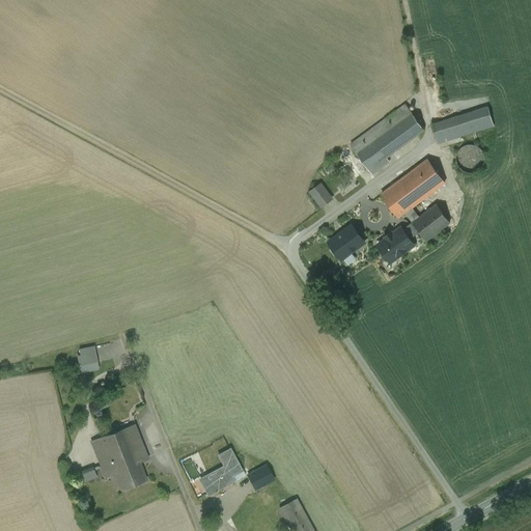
[(379,137),(357,154),(372,174),(386,164),(390,162),(387,158),(424,130),(406,105),(372,129),(379,137)]
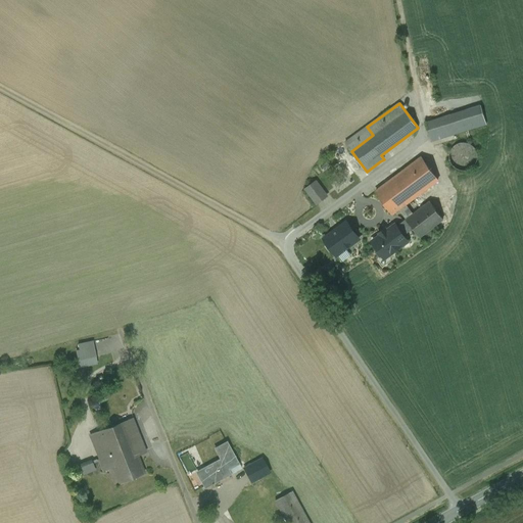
[(480,104),(425,122),(430,139),(485,122),(480,104)]
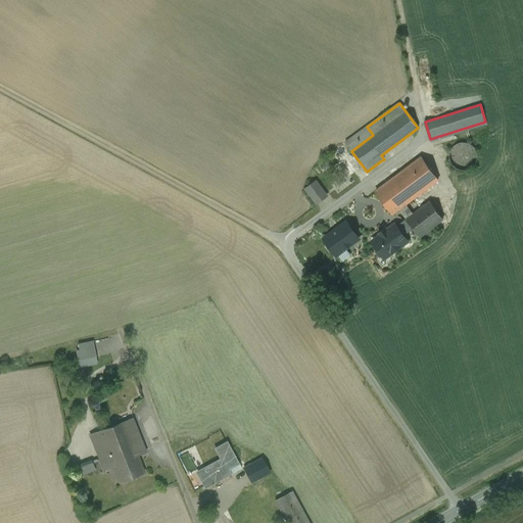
[(367,127),(345,143),(351,151),(373,135),(367,127)]
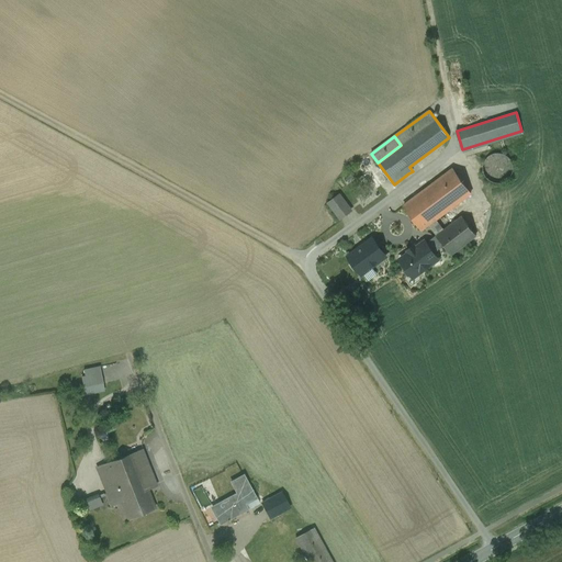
[(502,153),(499,153),(497,153),(495,153),(493,154),(492,155),(490,156),(487,157),(486,158),(485,160),(484,161),(483,164),(483,166),(483,168),(483,170),(484,172),(484,173),(485,176),(486,178),(489,179),(490,180),(492,181),(494,182),(495,182),(497,182),(499,182),(502,182),(504,181),(506,181),(507,179),(509,178),(510,177),(512,175),(513,172),(513,171),(513,169),(513,167),(513,165),(513,163),(512,160),(510,159),(508,157),(507,156),(505,155),(504,154),(502,153)]
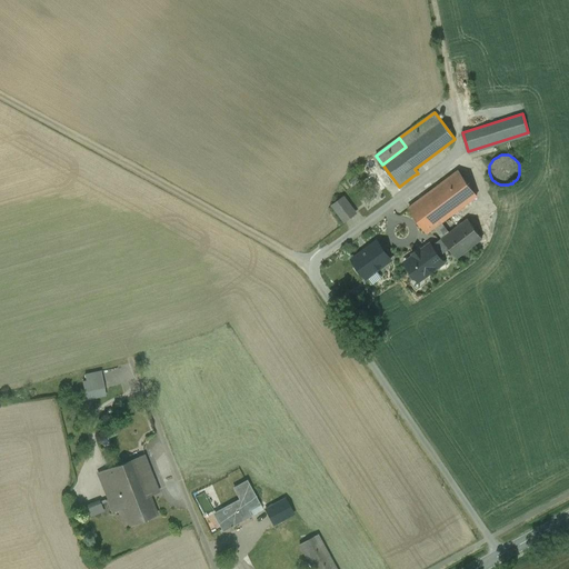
[(459,171),(410,208),(428,232),(435,228),(442,238),(431,246),(439,257),(450,249),(457,258),(482,239),(468,219),(449,233),(441,222),(477,196),(459,171)]
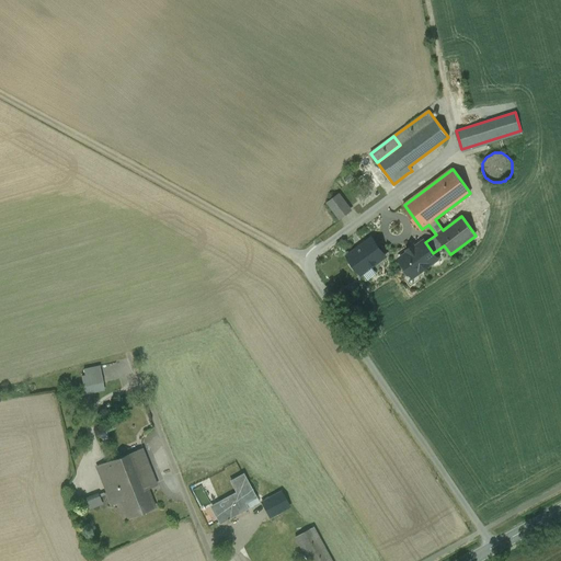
[(351,210),(339,195),(329,203),(340,218),(351,210)]
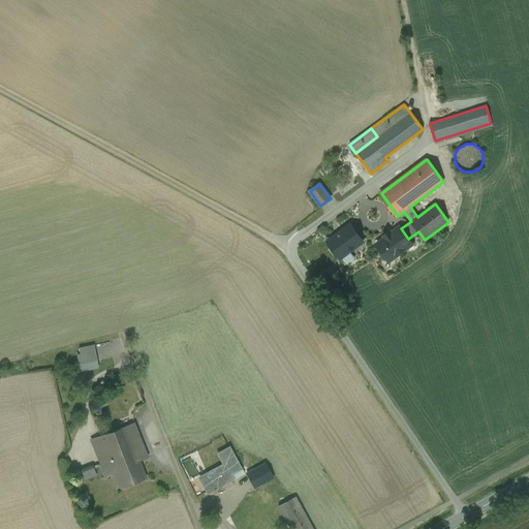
[(350,223),(338,234),(337,232),(328,240),(340,256),(362,240),(350,223)]
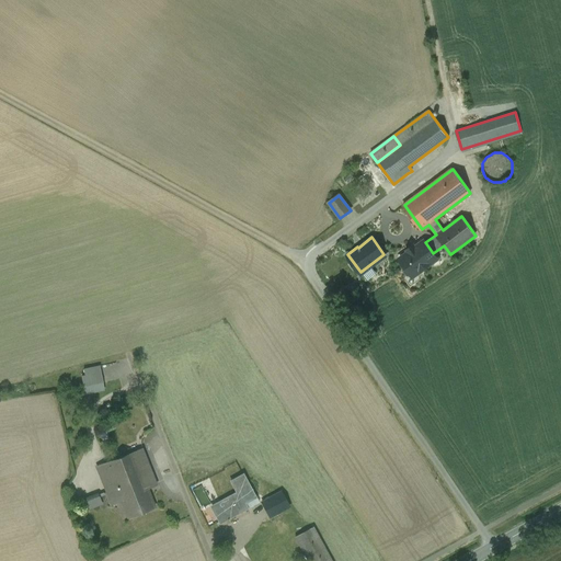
[(408,253),(399,259),(405,266),(404,271),(408,275),(411,275),(412,277),(436,260),(437,259),(433,253),(425,242),(424,241),(415,248),(414,245),(407,250),(408,253)]
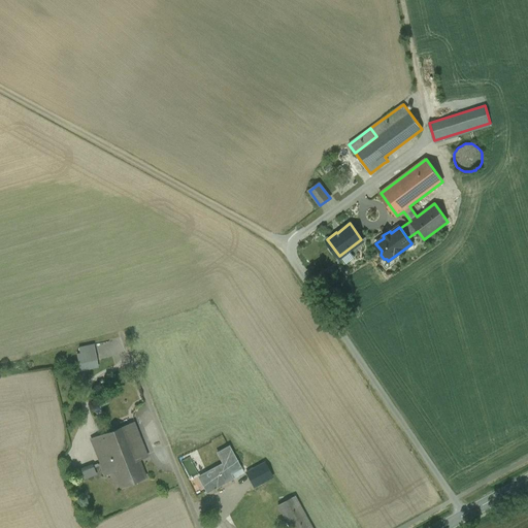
[(93,343),(78,347),(79,353),(76,353),(77,357),(77,362),(79,370),(98,367),(93,343)]
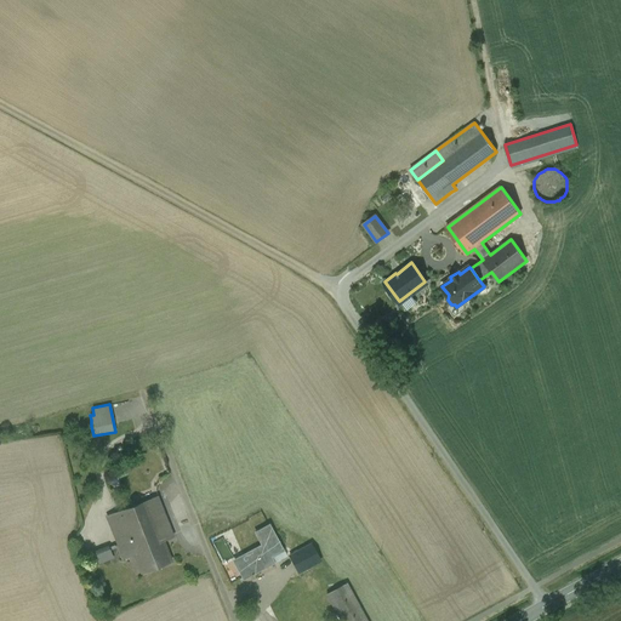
[(158,499),(120,512),(134,550),(163,540),(171,536),(158,499)]
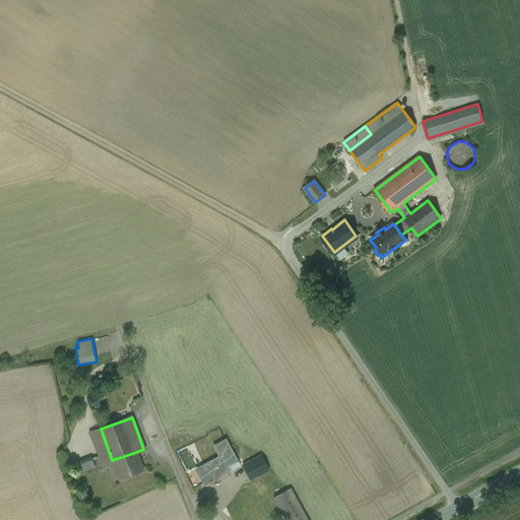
[(219,456),(203,465),(204,468),(197,472),(204,484),(229,471),(226,466),(237,461),(225,440),(213,446),(219,456)]
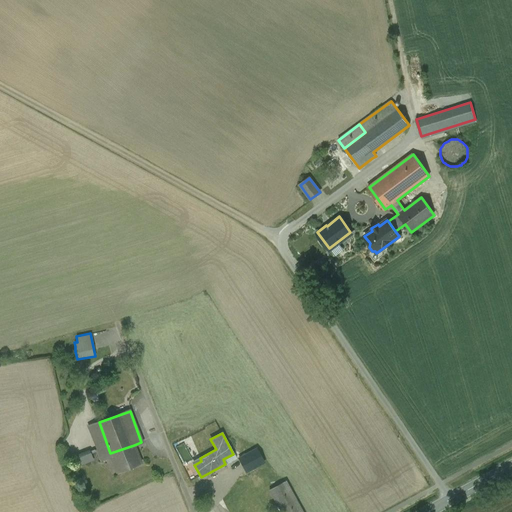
[(134,445),(110,453),(116,471),(140,462),(134,445)]
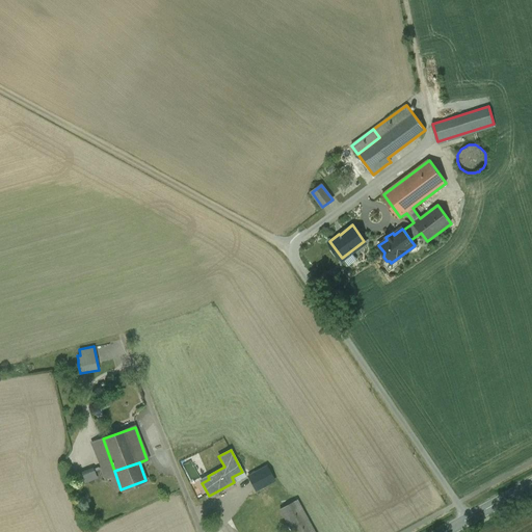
[(99,478),(104,476),(100,467),(95,469),(99,478)]
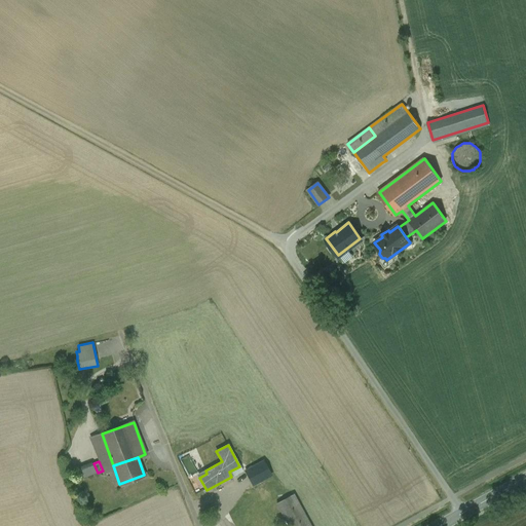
[(263,461),(246,471),(253,485),(271,475),(269,472),(263,461)]
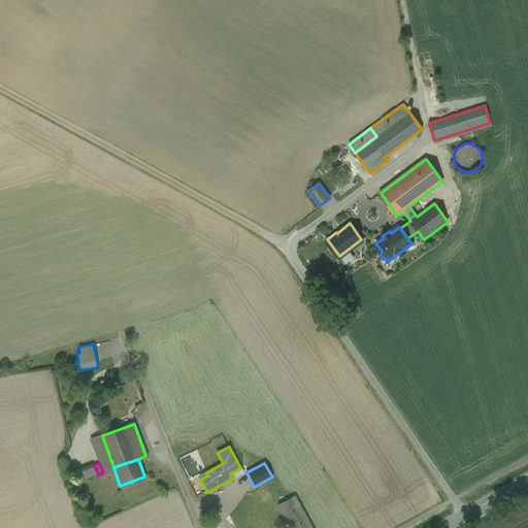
[(84,479),(97,474),(94,466),(80,470),(84,479)]
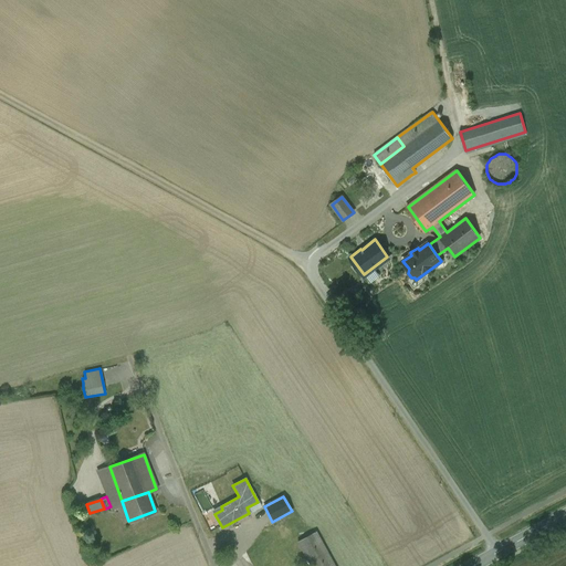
[(334,565),(316,532),(297,542),(310,565),(334,565)]
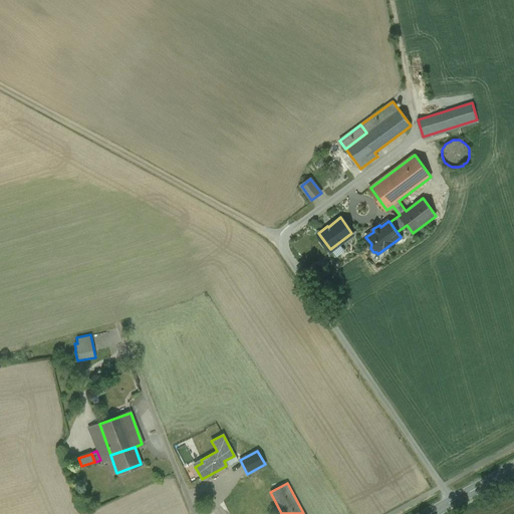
All buildings are outlined.
